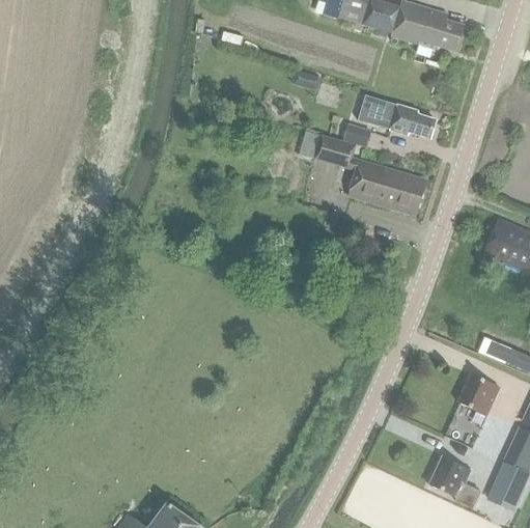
[(343,0),(342,5),(339,15),(394,31),(393,34),(436,47),(437,43),(457,48),(465,25),(446,20),(448,14),(403,0),(401,7),(378,0),(343,0)]
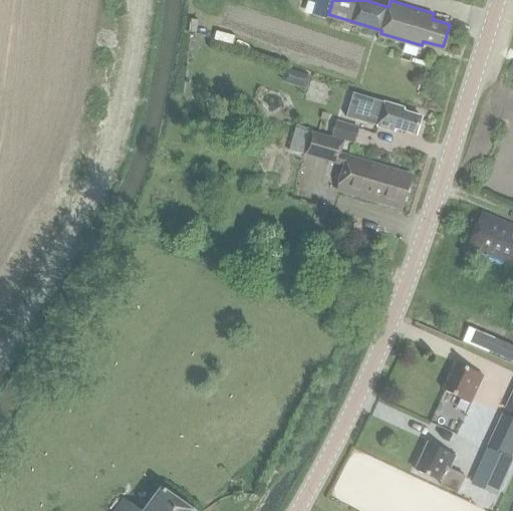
[(295,83),(306,86),(310,73),(299,70),(295,83)]
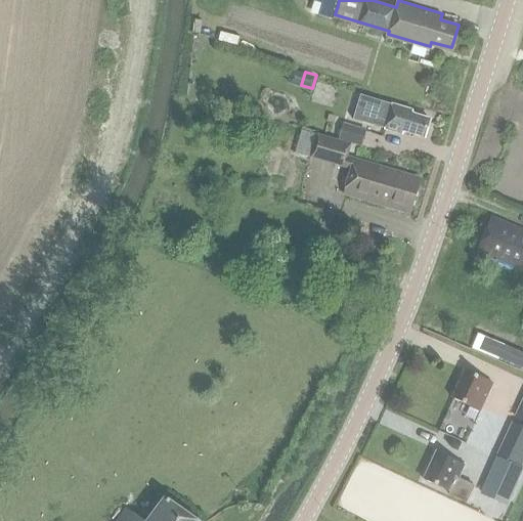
[(393,101),(360,92),(354,117),(403,132),(404,128),(427,135),(432,119),(413,113),(415,111),(393,103),(393,101)]
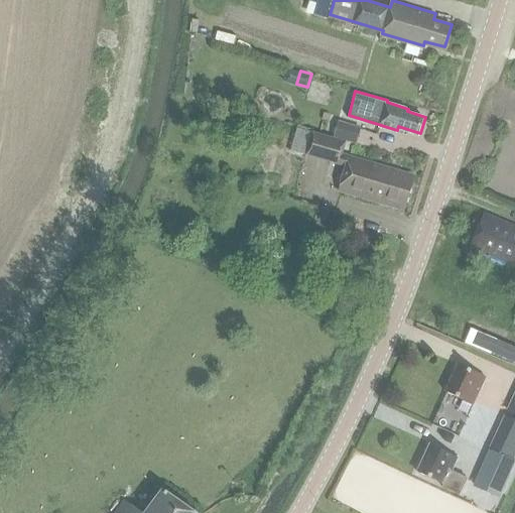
[(344,121),(339,120),(336,131),(334,137),(357,143),(361,130),(362,126),(344,121)]
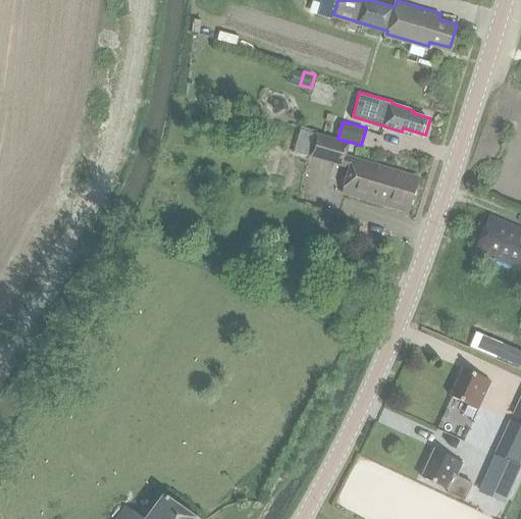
[(294,150),(310,155),(317,133),(301,127),(294,150)]
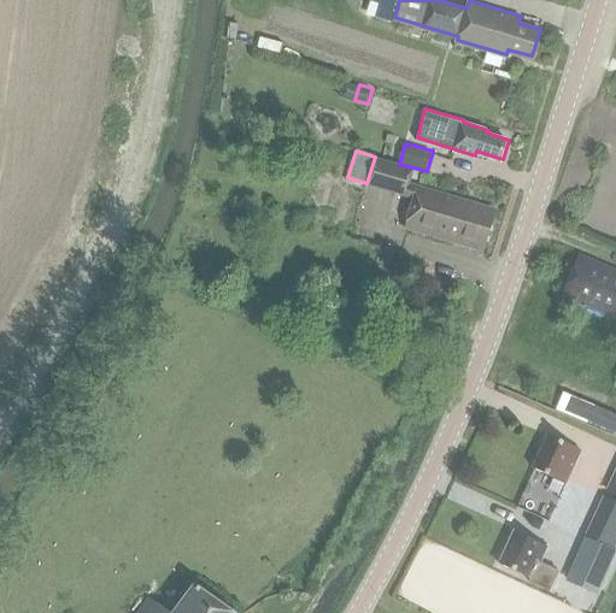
[(414,169),(375,157),(367,183),(415,199),(406,225),(455,240),(456,236),(484,245),(494,211),(409,184),(414,169)]
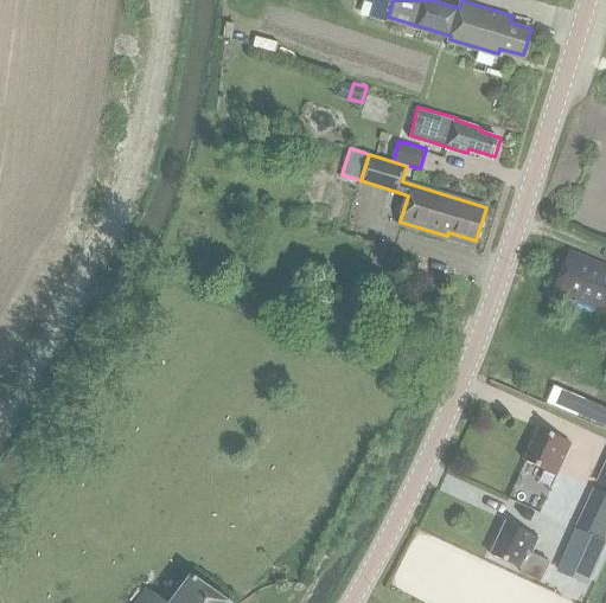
[(605,263),(571,248),(553,289),(605,312),(605,263)]
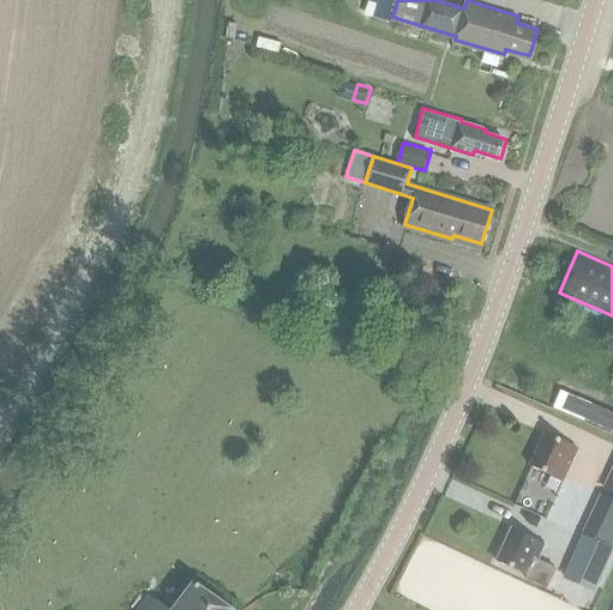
[(576,447),(546,433),(530,463),(560,478),(576,447)]
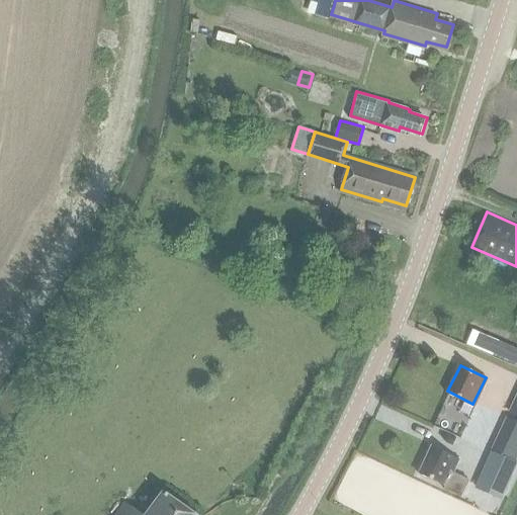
[(516,370),(508,366),(500,383),(516,391),(516,370)]
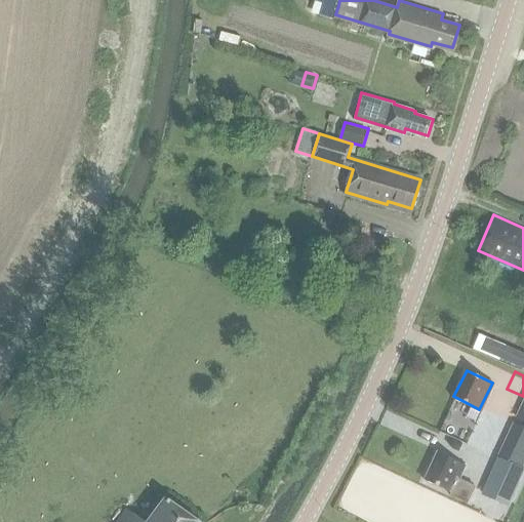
[(523,439),(511,433),(509,432),(498,454),(523,467),(523,439)]
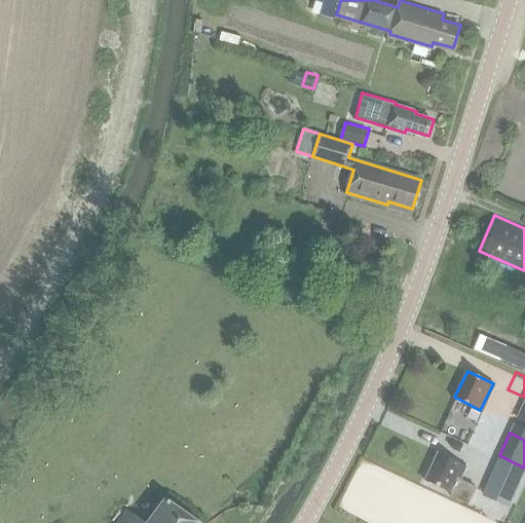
[(452,492),(451,494),(467,502),(476,486),(459,478),(466,464),(439,452),(425,480),(452,492)]
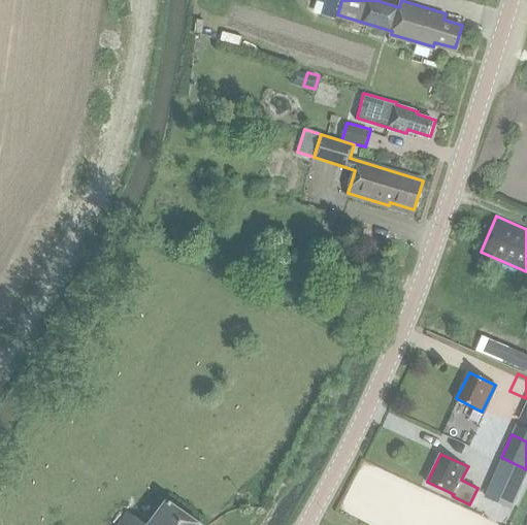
[(526,470),(513,463),(501,458),(484,495),(511,507),(526,472),(526,470)]
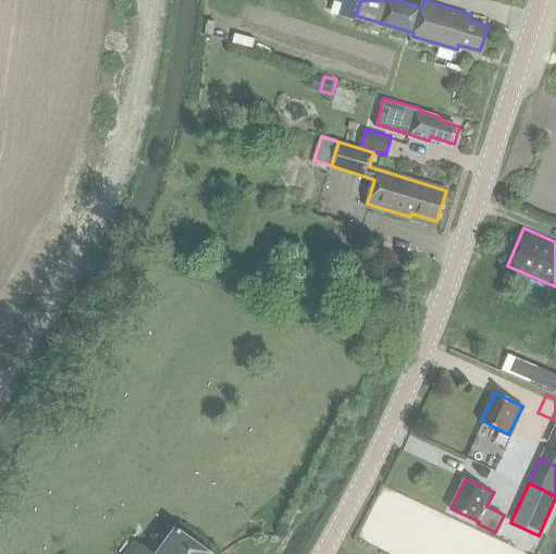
[(215,553),(178,527),(160,553),(136,536),(122,553),(215,553)]
